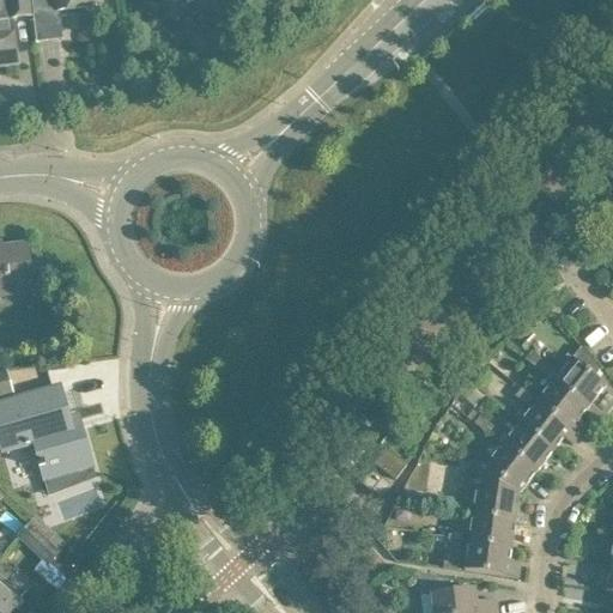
[(0,0),(0,66),(18,65),(12,19),(30,16),(28,0),(0,0)]
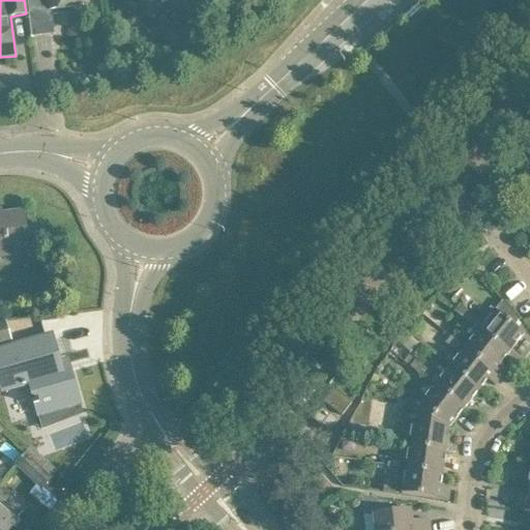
[(87,0),(26,0),(29,13),(78,7),(78,10),(89,9),(87,0)]
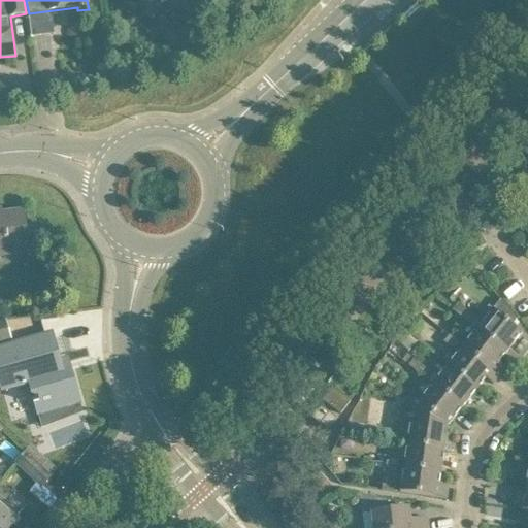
[(4,254),(29,252),(23,211),(0,215),(0,210),(0,250),(4,250),(4,254)]
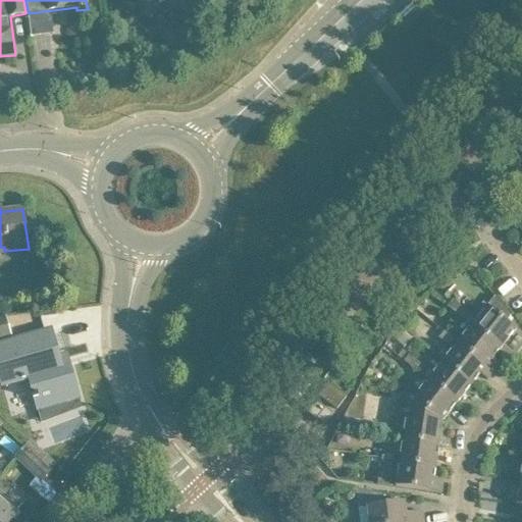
[(483,303),(467,323),(471,326),(472,325),(501,348),(502,348),(516,329),(507,322),(511,316),(494,297),(487,306),(483,303)]
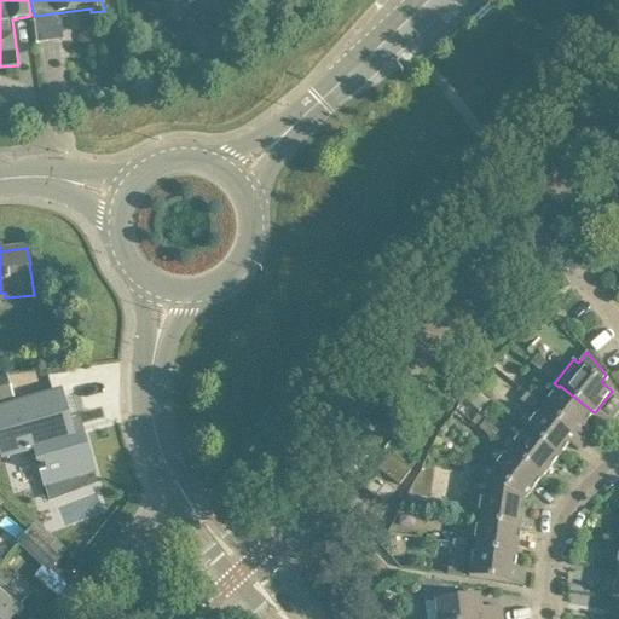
[(542,374),(549,365),(537,356),(530,364),(542,374)]
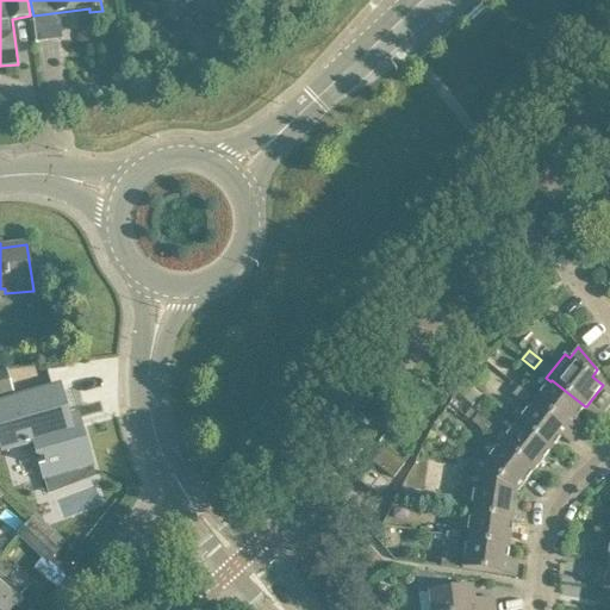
[(541,360),(534,368),(546,378),(553,369),(541,360)]
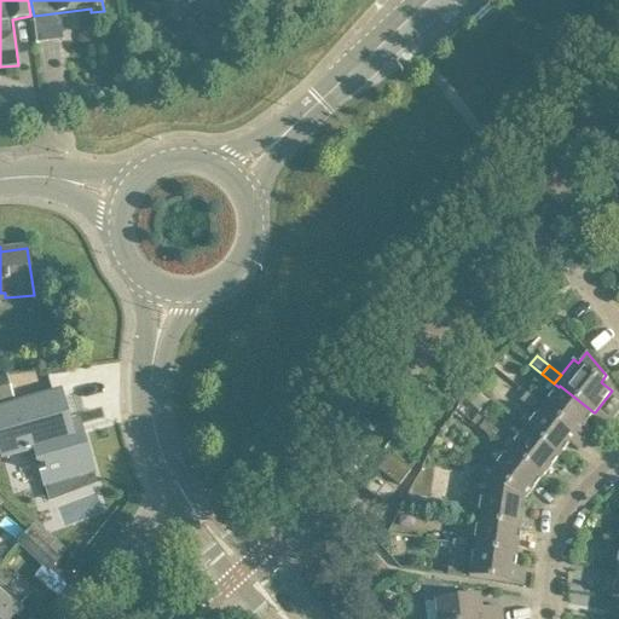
[(584,426),(594,412),(560,386),(559,387),(543,408),(585,441),(593,433),(584,426)]
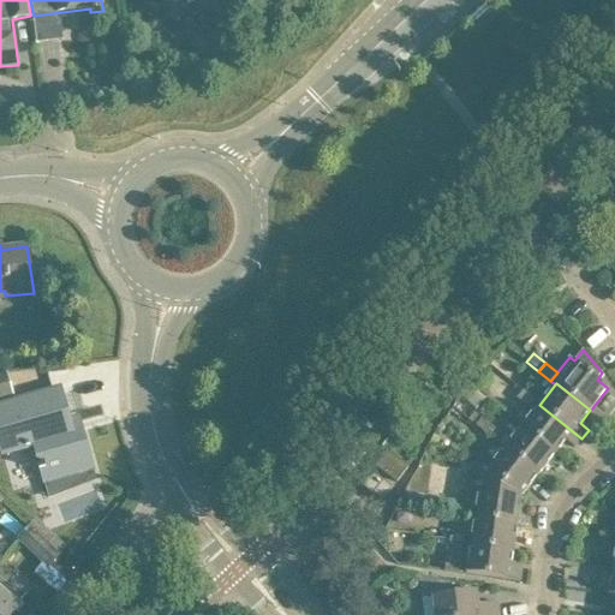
[(485,398),(470,386),(461,396),(476,408),(485,398)]
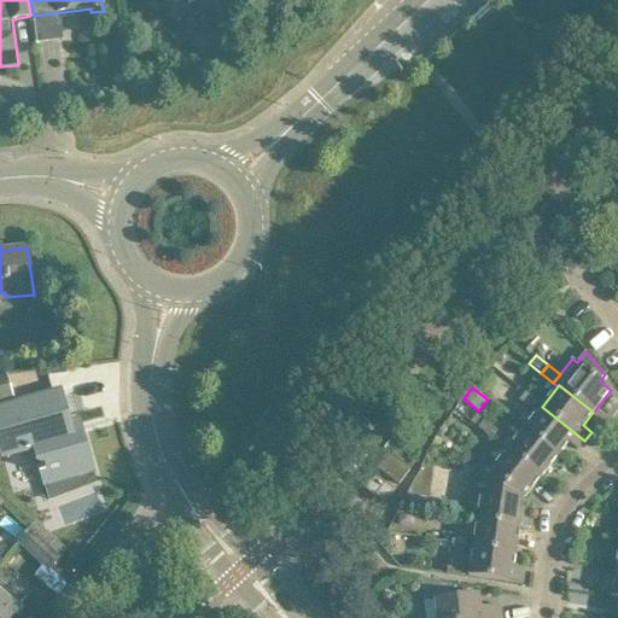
[(73,436),(59,392),(0,408),(0,445),(4,456),(35,448),(45,484),(92,471),(82,433),(73,436)]
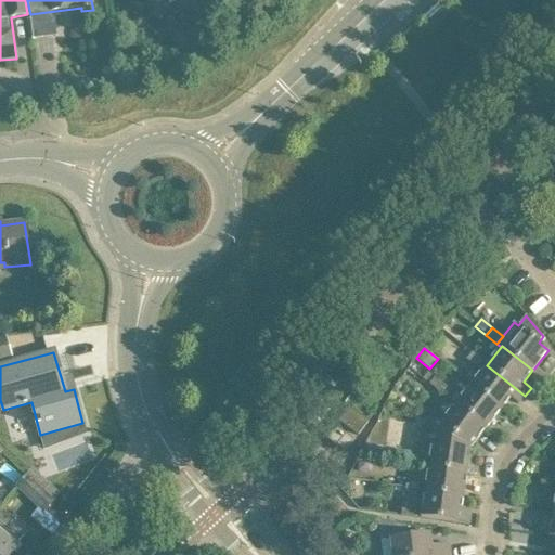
[(472,352),(466,360),(476,368),(479,364),(481,361),(481,360),(472,352)]
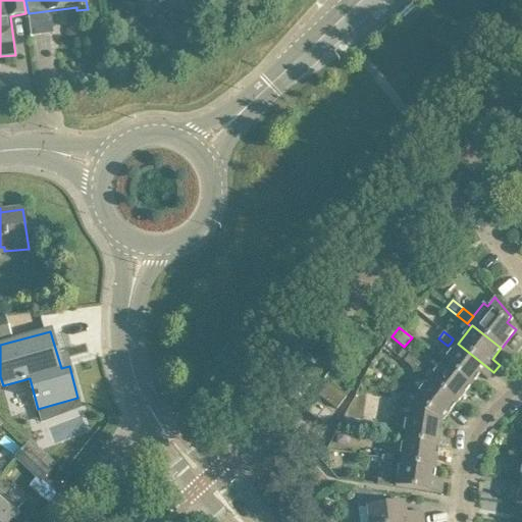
[(487,380),(493,372),(458,344),(442,362),(472,384),(480,374),(487,380)]
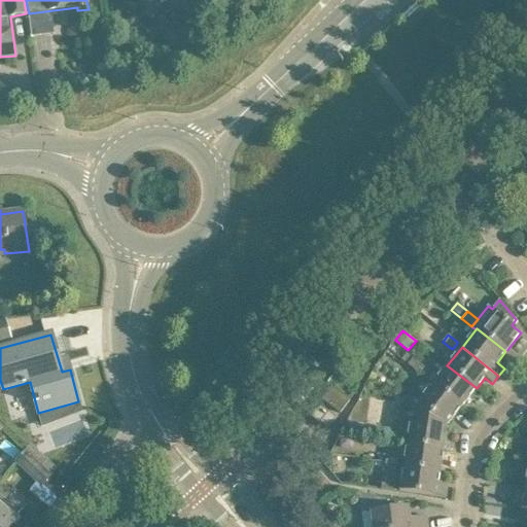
[(408,365),(417,374),(423,366),(413,358),(408,365)]
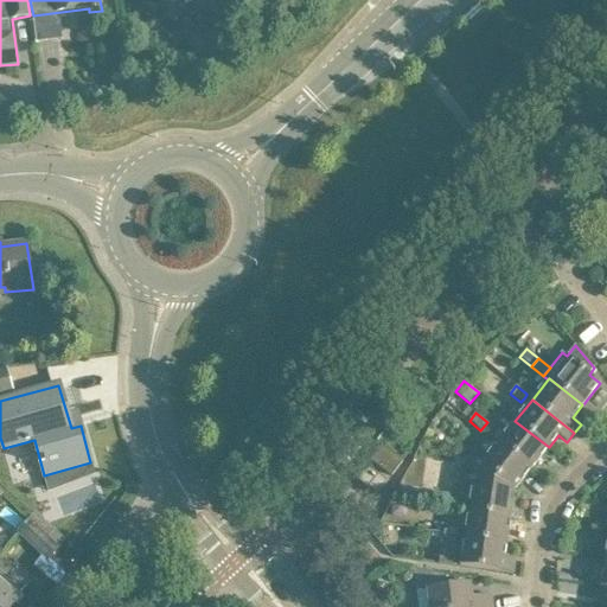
[(531,470),(549,447),(515,421),(498,442),(531,470)]
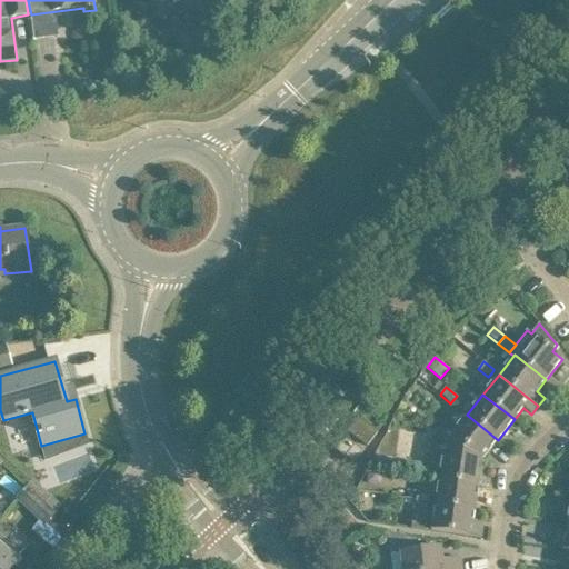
[(468,403),(457,396),(450,403),(461,411),(468,403)]
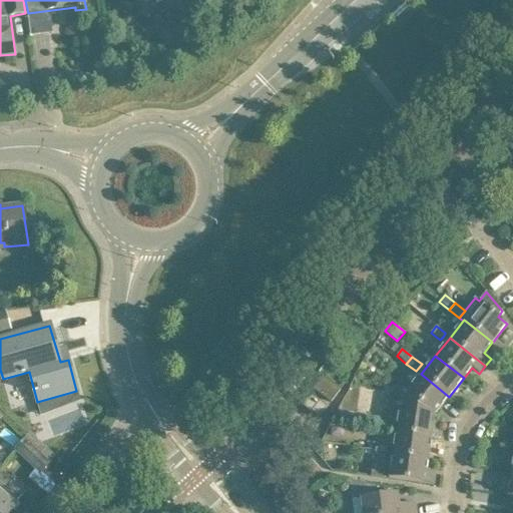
[(435,414),(449,397),(421,374),(407,390),(400,385),(392,395),(435,414)]
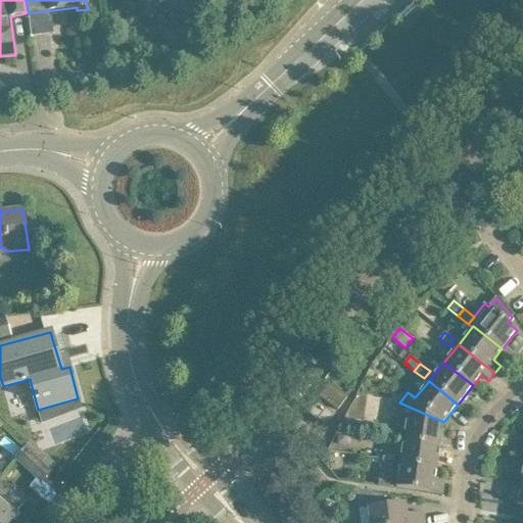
[(337,411),(347,397),(329,384),(324,391),(320,396),(337,411)]
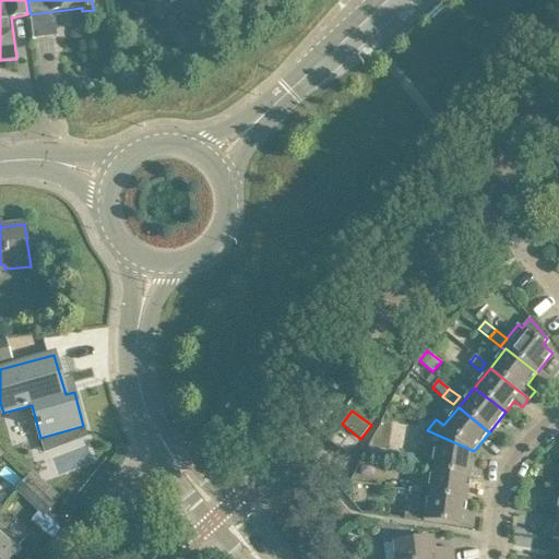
[(347,437),(332,425),(322,437),(325,440),(339,449),(347,437)]
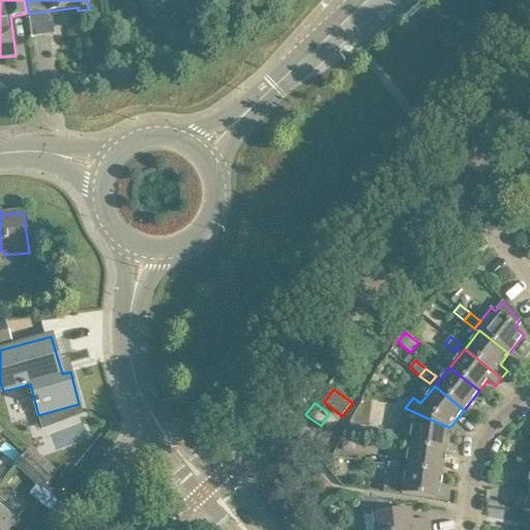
[(449,429),(449,428),(405,408),(405,409),(402,423),(411,424),(408,446),(445,451),(449,429)]
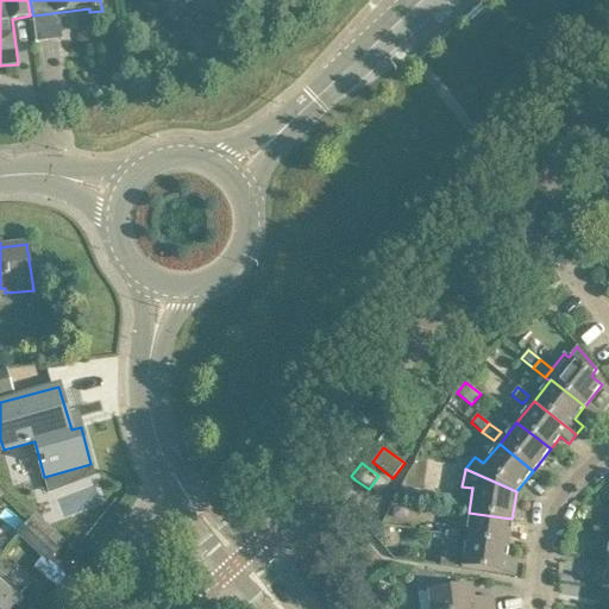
[(369,489),(377,496),(378,496),(388,483),(378,476),(369,489)]
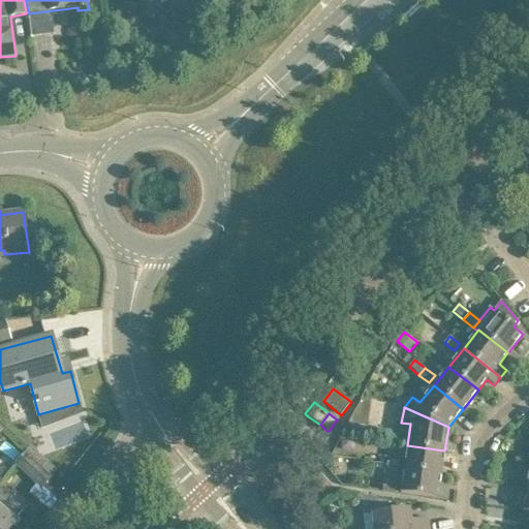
[(390,433),(389,442),(402,444),(403,435),(390,433)]
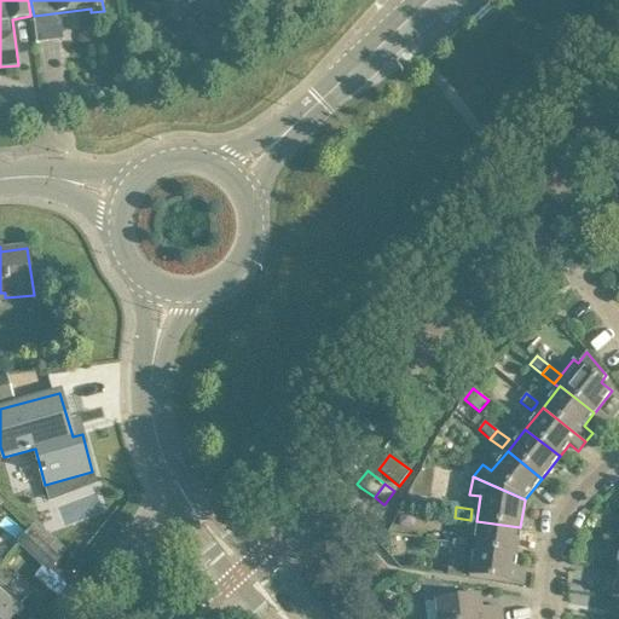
[(476,521),(473,549),(516,555),(520,527),(476,521)]
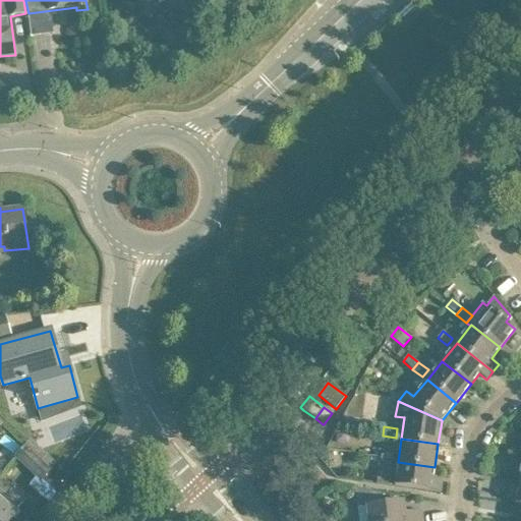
[(15,457),(41,480),(50,470),(25,447),(15,457)]
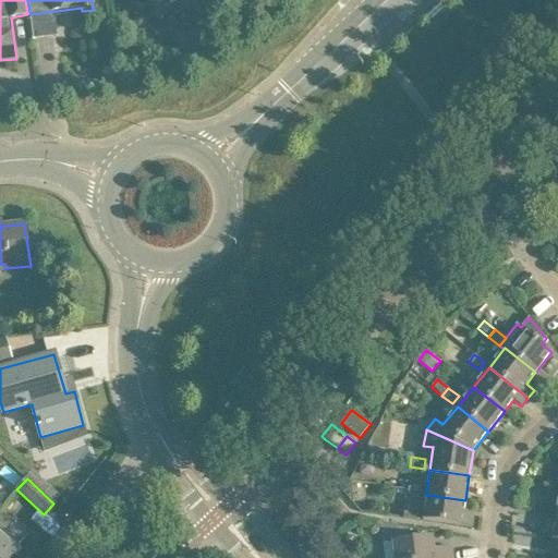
[(408,483),(407,492),(421,494),(422,485),(408,483)]
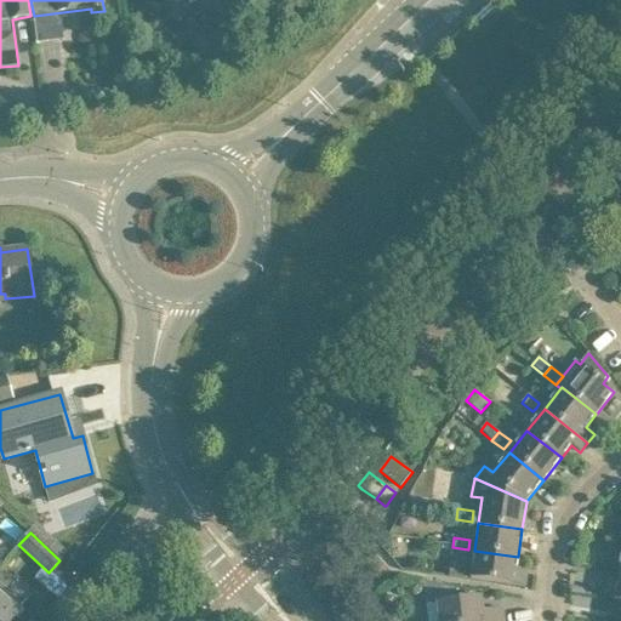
[(516,573),(518,557),(474,551),(471,579),(525,587),(527,574),(516,573)]
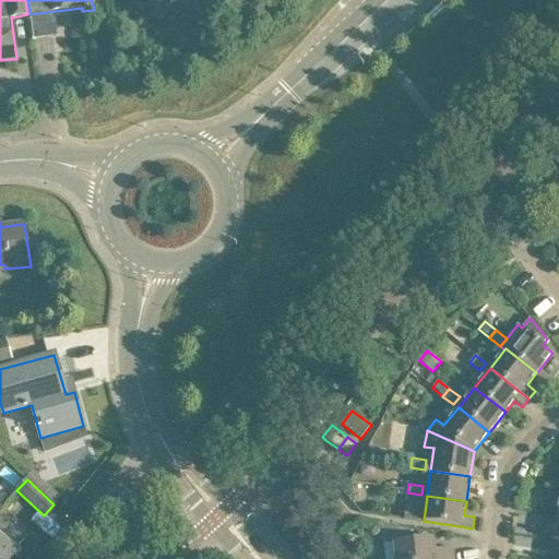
[(405,510),(404,520),(418,522),(419,512),(405,510)]
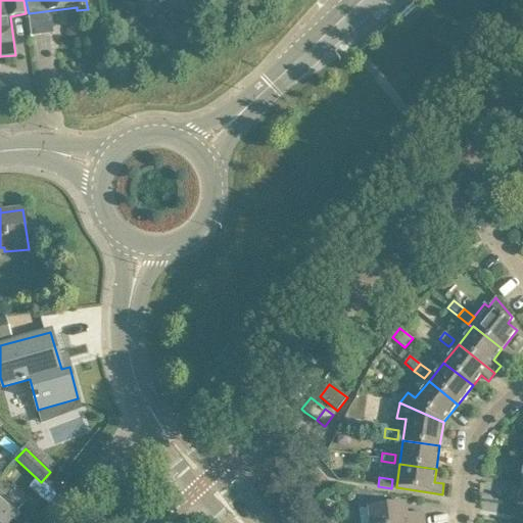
[(0,482),(0,522),(9,522),(10,522),(26,503),(0,482)]
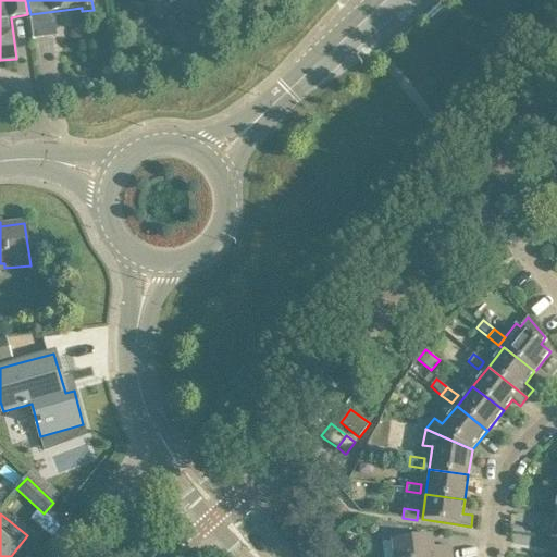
[(383,556),(446,556),(452,556),(450,546),(433,548),(431,535),(409,539),(408,528),(380,523),(383,556)]
